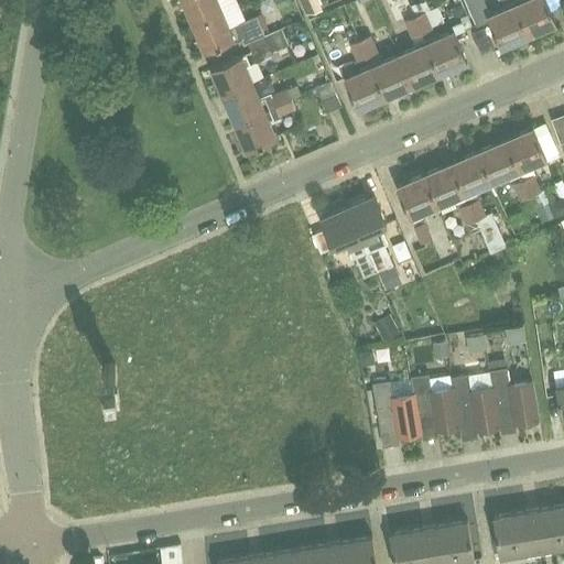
[(182,0),(192,22),(221,10),(217,0),(182,0)]
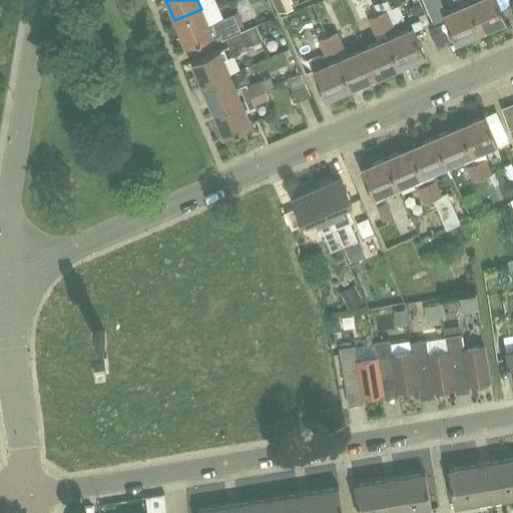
[(293,0),(273,0),(279,12),(296,5),(293,0)]
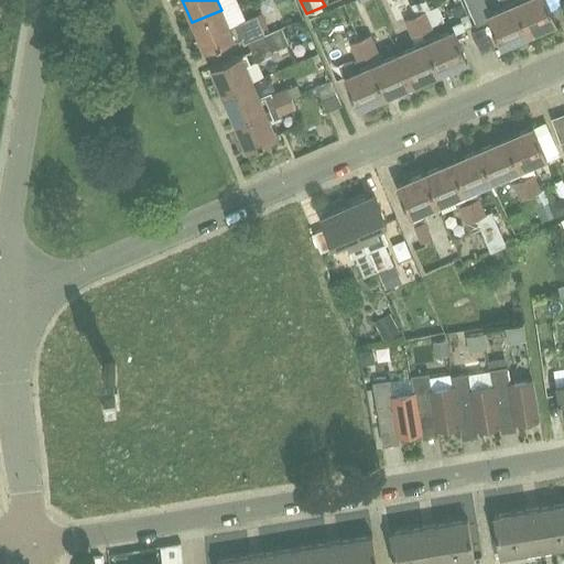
[(487,14),(491,12),(486,0),(466,0),(476,23),(488,18),(487,14)]
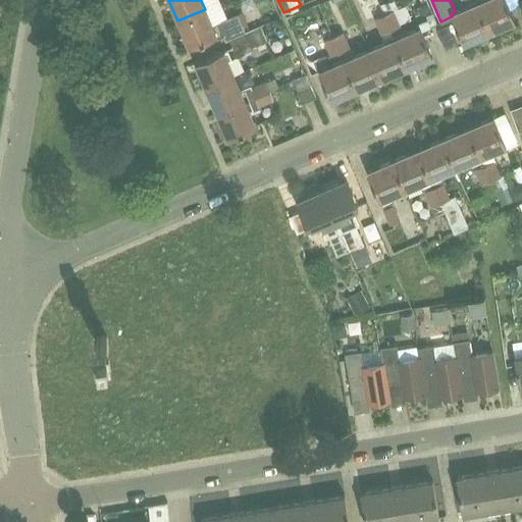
[(463,0),(466,7),(455,11),(451,13),(452,16),(463,42),(488,31),(476,2),(475,0),(463,0)]
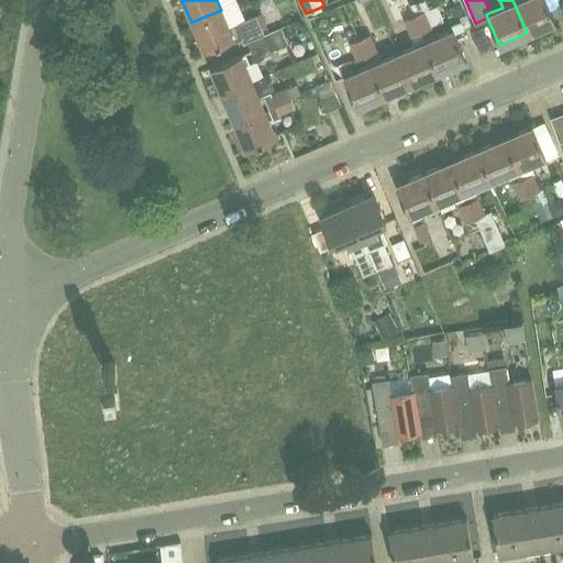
[(512,0),(514,2),(527,33),(554,21),(544,0),(512,0)]
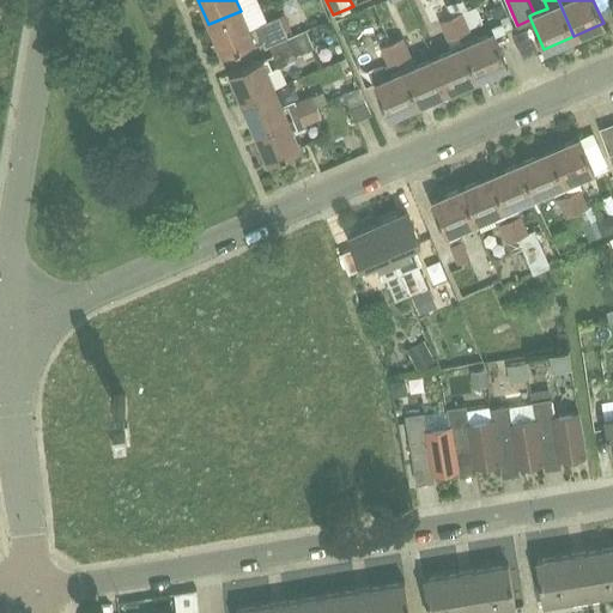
[(284,13),(249,29),(241,11),(208,24),(220,55),(253,41),(255,46),(263,42),(266,47),(269,44),(287,37),(293,35),(284,13)]
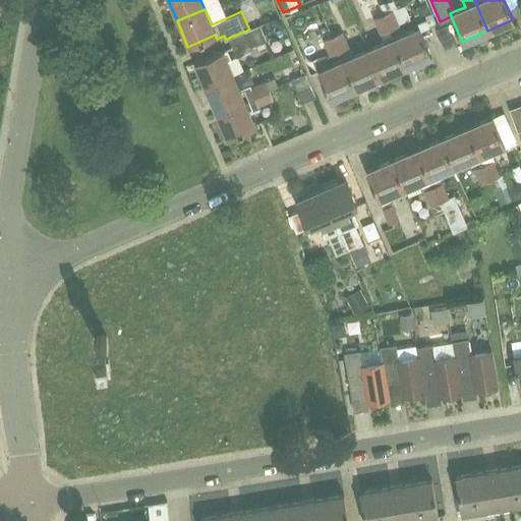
[(393,10),(383,14),(390,30),(400,25),(393,10)]
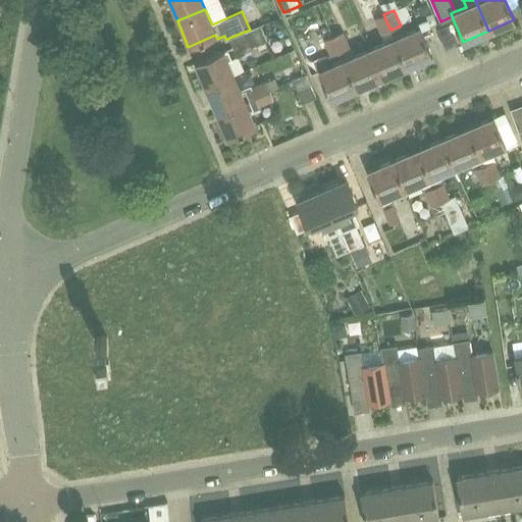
[(390,30),(383,14),(374,18),(380,34),(390,30)]
